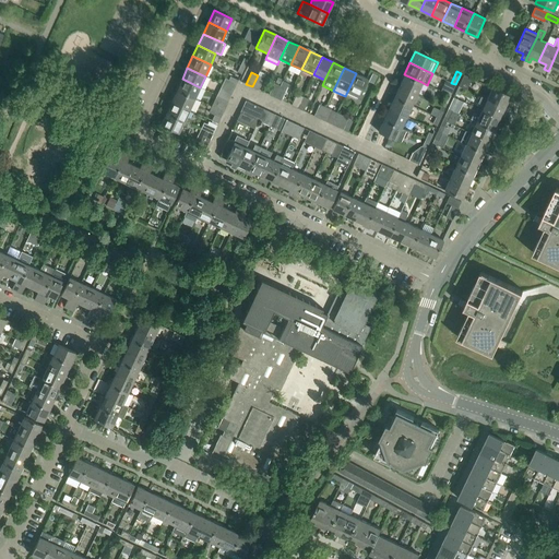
[(357,99),(367,78),(356,73),(346,94),(357,99)]
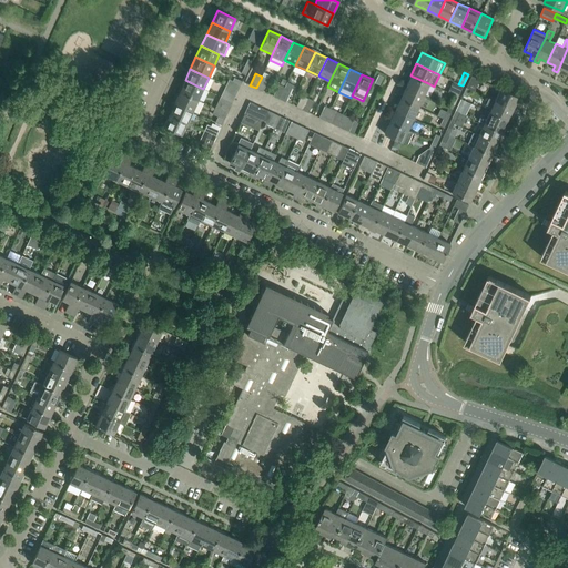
[(424,95),(428,83),(411,75),(405,87),(424,95)]
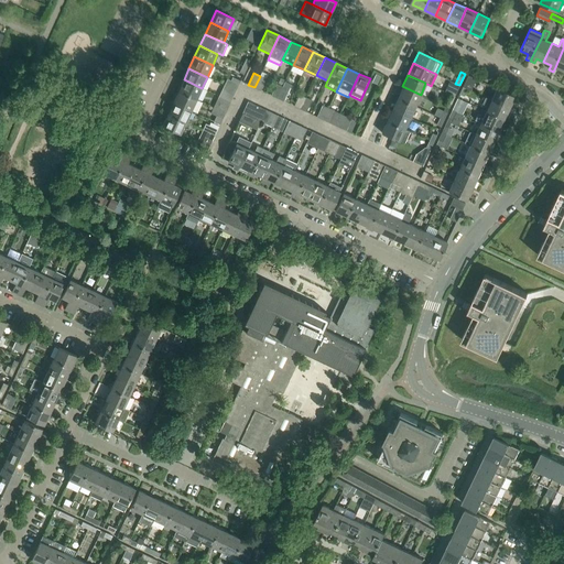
[(470,90),(476,78),(468,75),(463,87),(466,88),(470,90)]
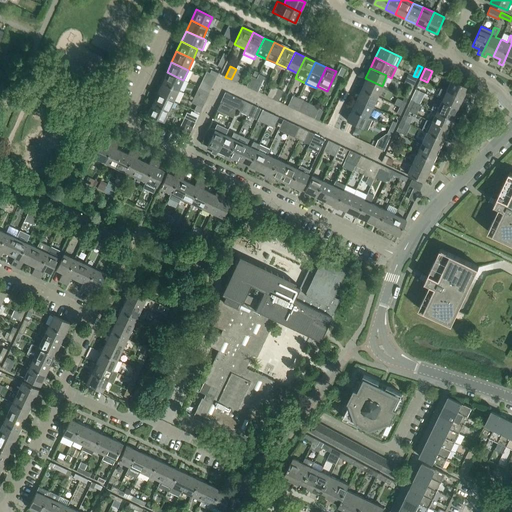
[(236,82),(241,72),(236,69),(231,79),(236,82)]
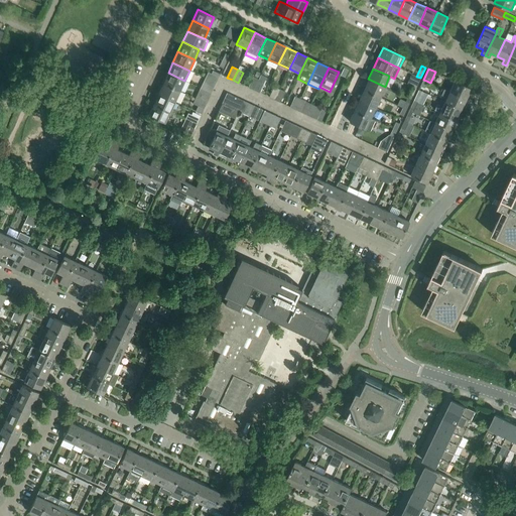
[(206,77),(216,82),(220,74),(213,71),(212,74),(208,72),(206,77)]
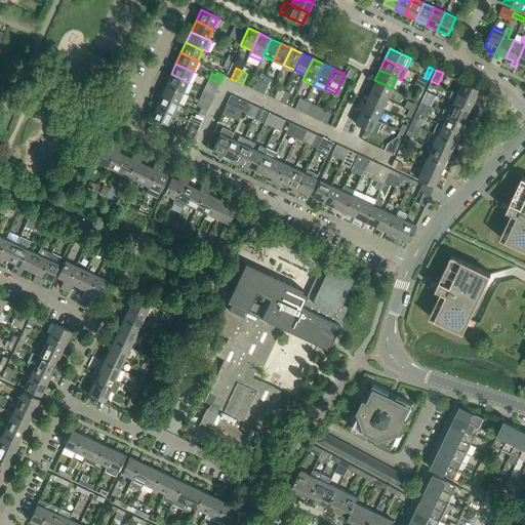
[(183,92),(188,82),(171,74),(166,84),(183,92)]
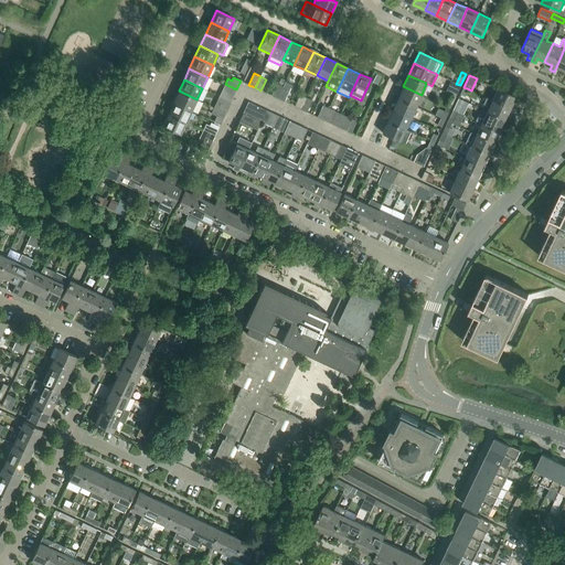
[(284,102),(289,89),(291,84),(285,82),(283,87),(277,98),(284,102)]
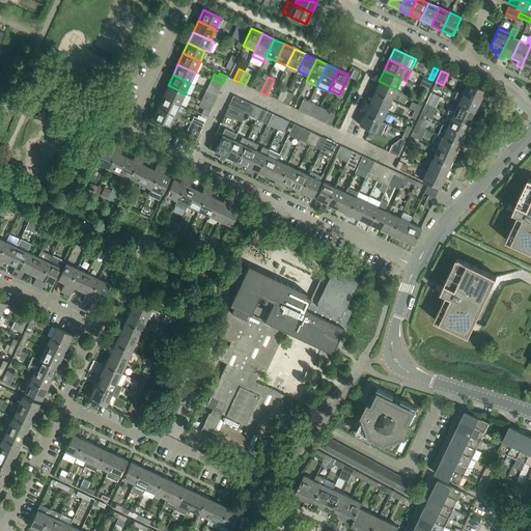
[(219,90),(222,84),(212,79),(206,90),(217,95),(219,90)]
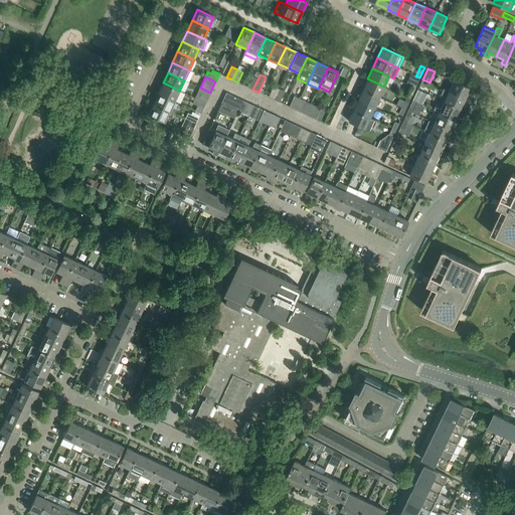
[(252,90),(258,79),(252,76),(247,87),(252,90)]
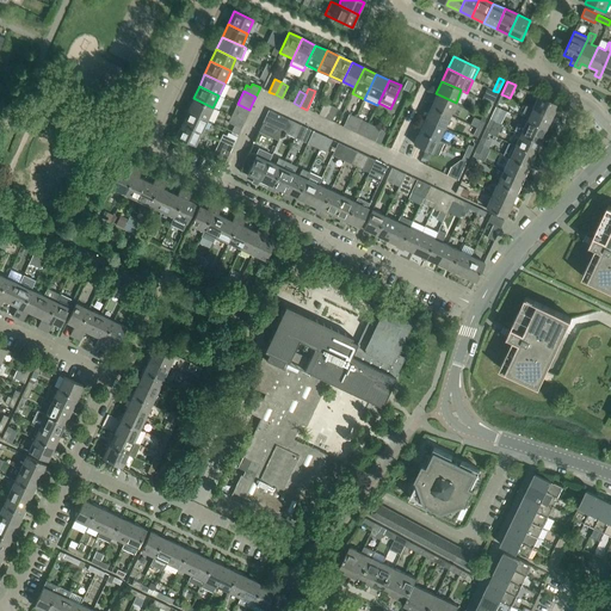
[(450,115),(456,103),(436,93),(431,105),(450,115)]
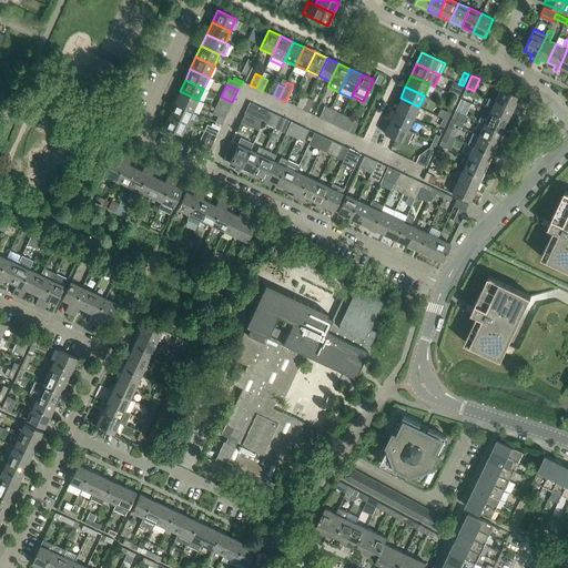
[(518,98),(516,97),(500,89),(495,101),(513,109),(517,112),(519,108),(515,105),(518,98)]
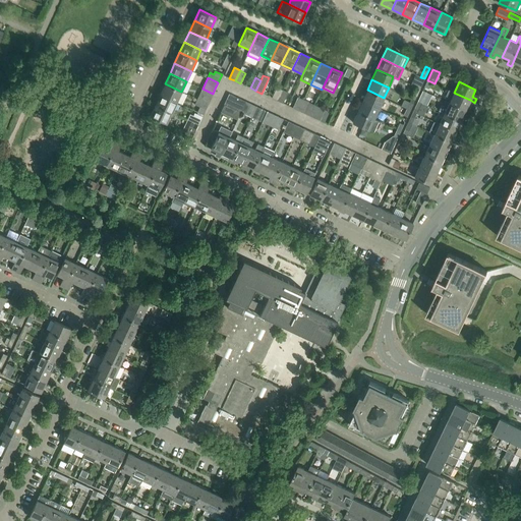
[(176,102),(181,92),(165,83),(160,95),(176,102)]
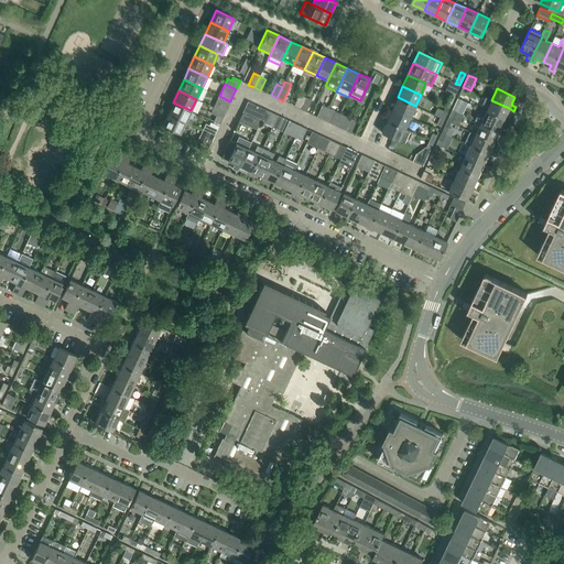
[(300,109),(305,98),(299,95),(294,106),(300,109)]
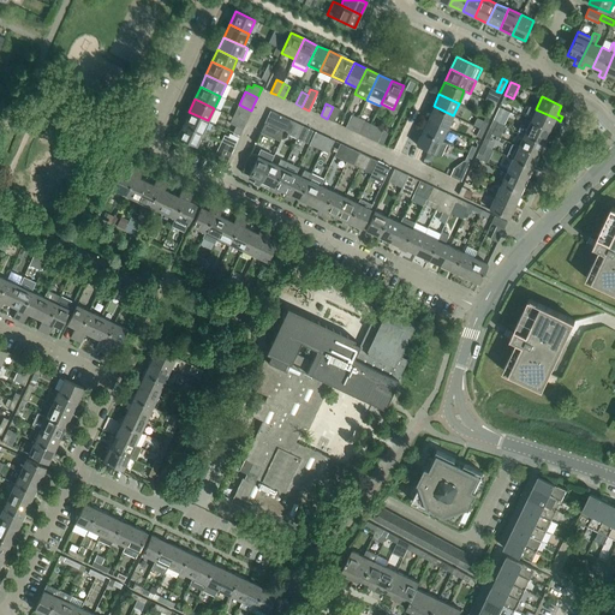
[(249,117),(251,111),(239,105),(233,117),(245,123),(249,117)]
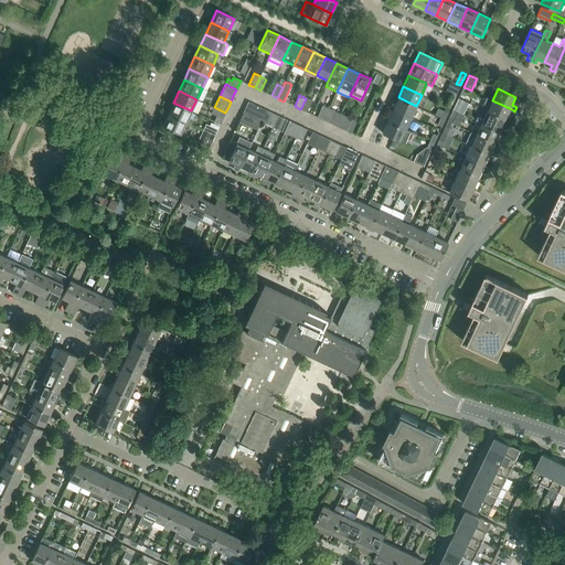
[(411,118),(416,106),(398,97),(393,109),(411,118)]
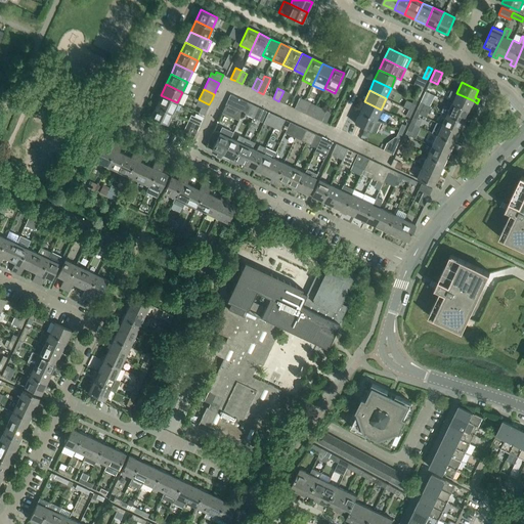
[(473,100),(456,93),(451,90),(448,96),(453,98),(451,103),(468,112),(473,100)]
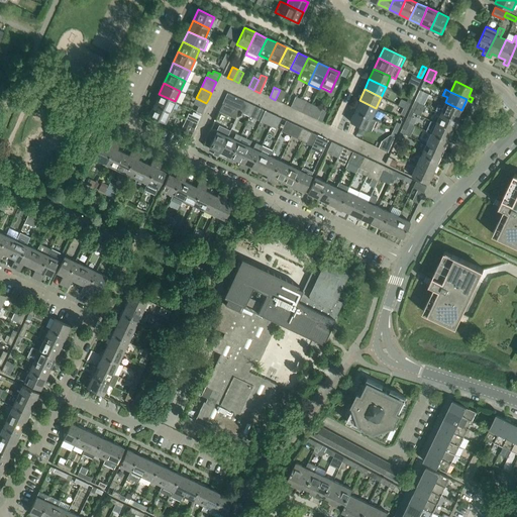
[(285,92),(280,90),(275,100),(281,102),(285,92)]
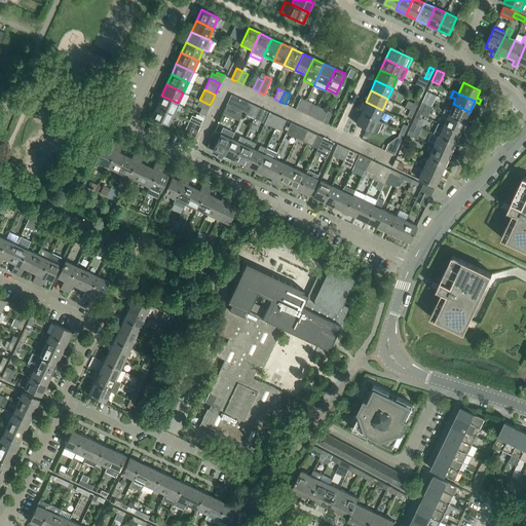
[(248,103),(242,101),(230,95),(226,106),(242,113),(248,103)]
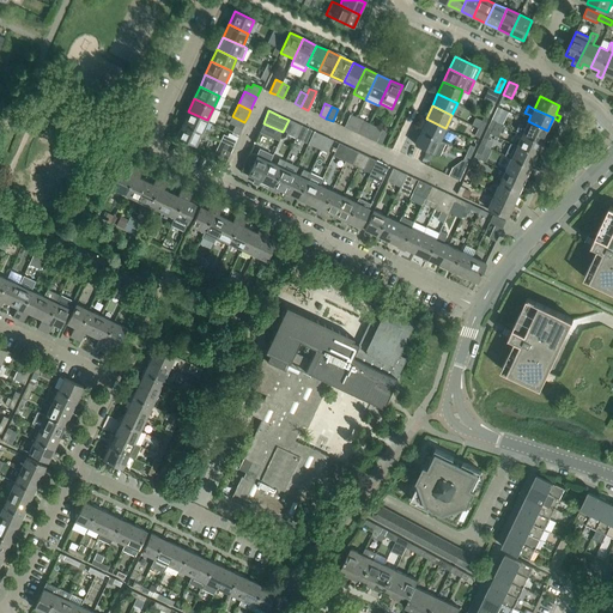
[(204,128),(207,120),(188,111),(182,123),(206,135),(208,131),(204,128)]
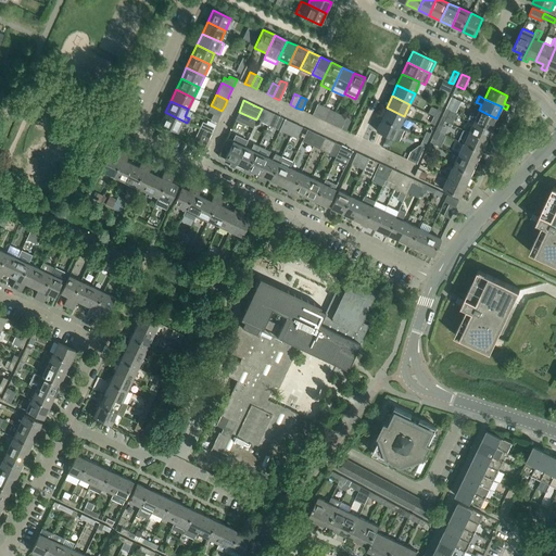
[(318,118),(324,106),(317,104),(312,115),(318,118)]
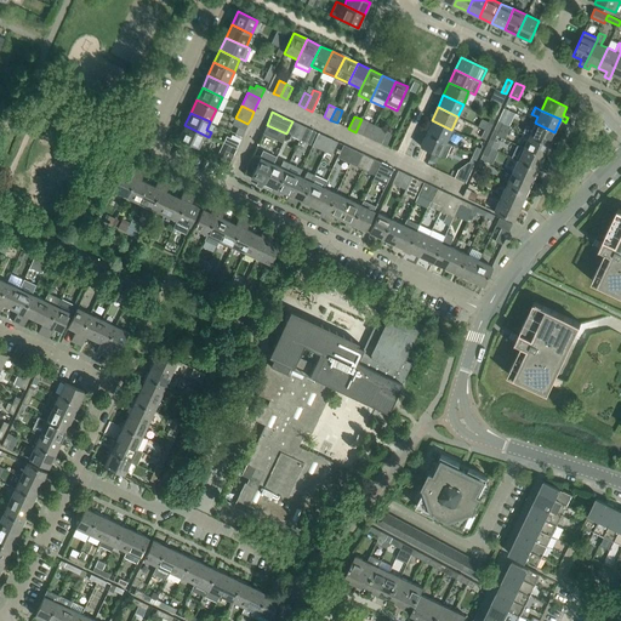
[(245,131),(248,124),(235,118),(232,125),(238,127),(235,134),(241,137),(245,131)]
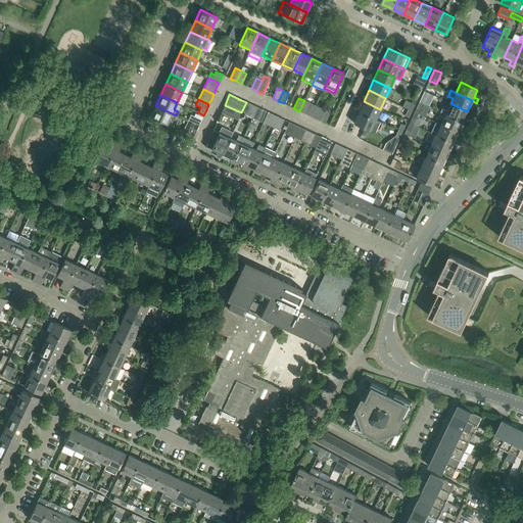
[(310,115),(313,110),(307,107),(310,103),(304,100),(299,111),(310,115)]
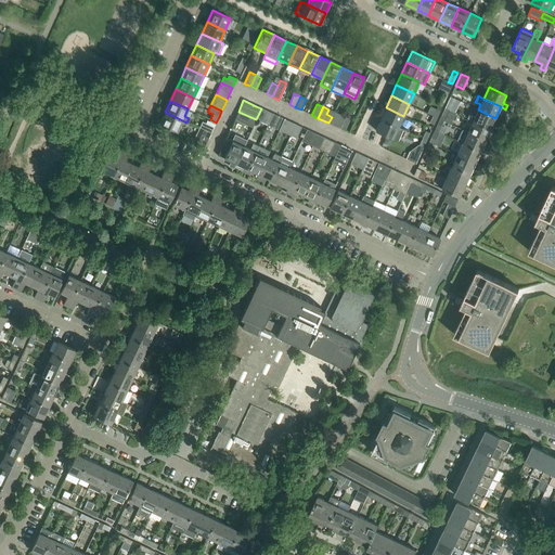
[(398,127),(403,116),(386,107),(381,118),(398,127)]
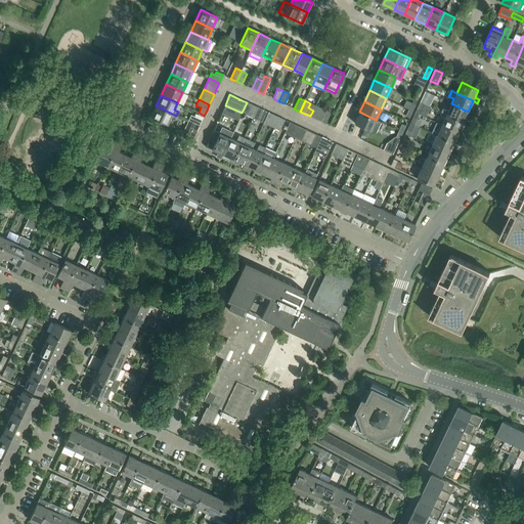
[(253,118),(258,107),(247,102),(242,113),(253,118)]
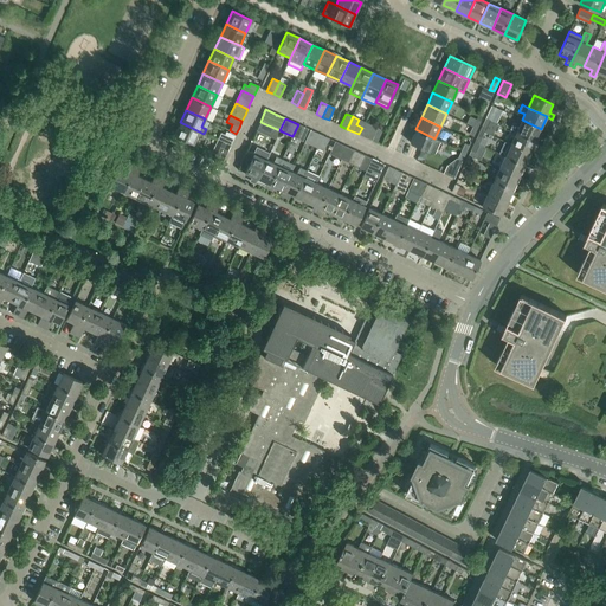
[(487,127),(490,120),(485,118),(481,129),(484,131),(487,127)]
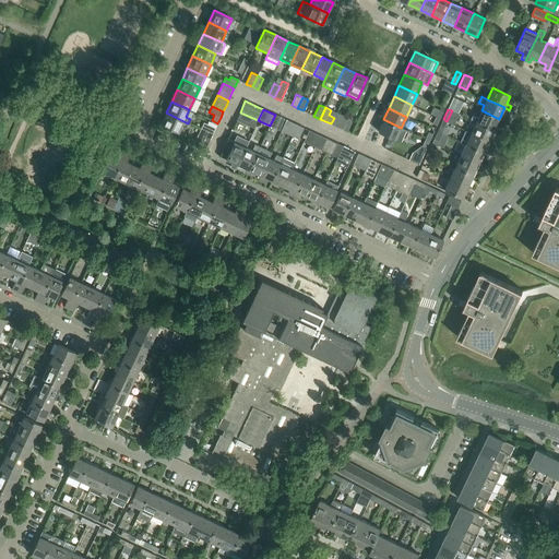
[(494,130),(499,119),(482,110),(479,115),(474,113),(471,119),(476,121),(494,130)]
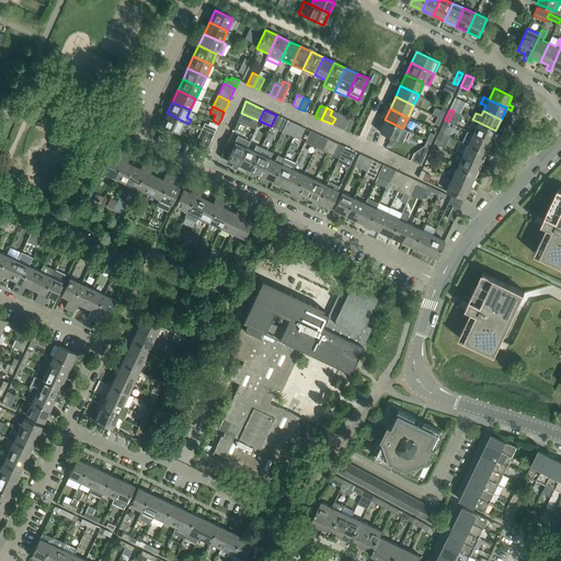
[(189,124),(167,113),(161,124),(180,133),(183,125),(187,127),(189,124)]
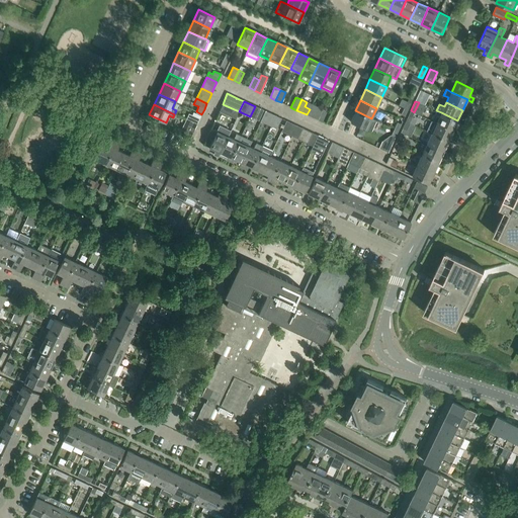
[(318,119),(322,109),(312,104),(310,109),(307,114),(318,119)]
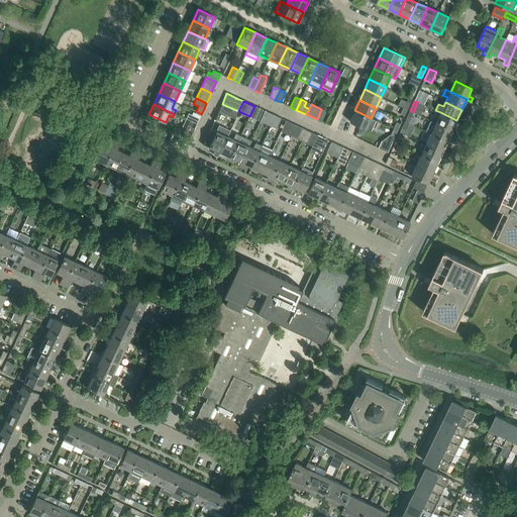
[(257,120),(263,110),(254,106),(249,116),(257,120)]
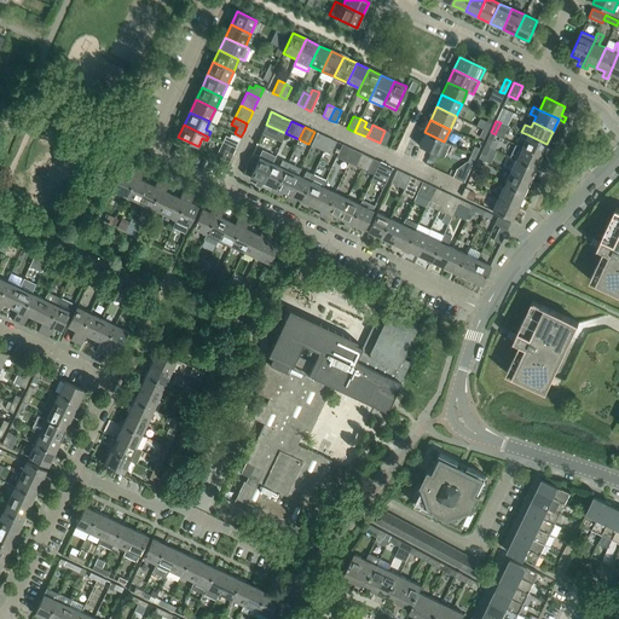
[(450,144),(444,142),(424,132),(418,145),(444,157),(450,144)]
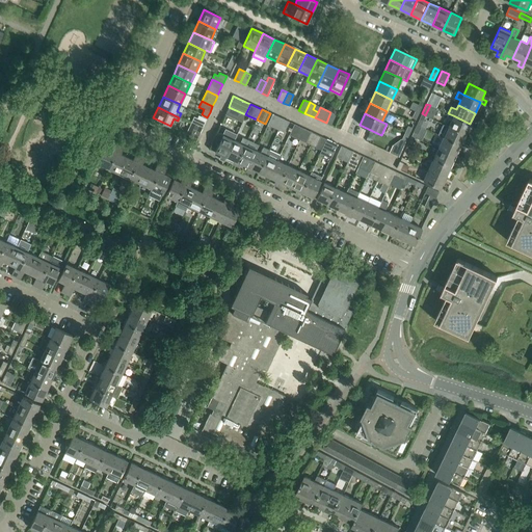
[(423,120),(425,115),(422,113),(416,125),(420,127),(423,120)]
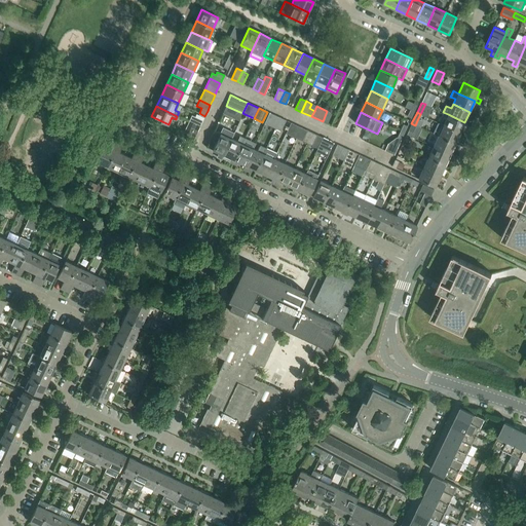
[(275,128),(279,118),(269,113),(264,123),(275,128)]
